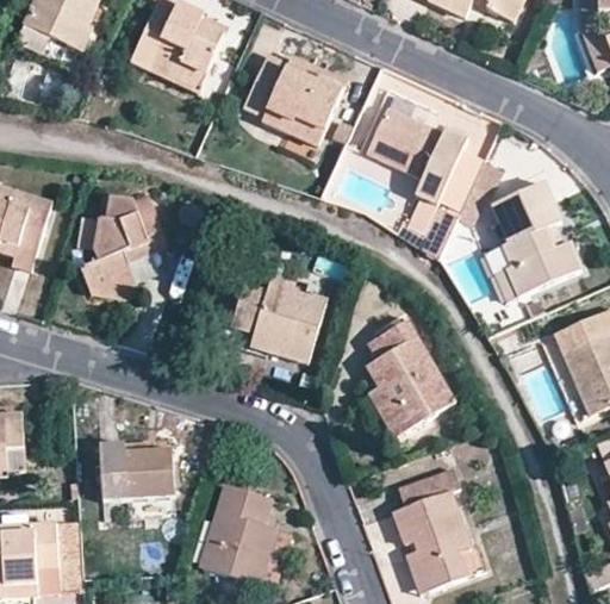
[(36,0),(24,25),(80,51),(91,26),(87,25),(98,0),(36,0)]
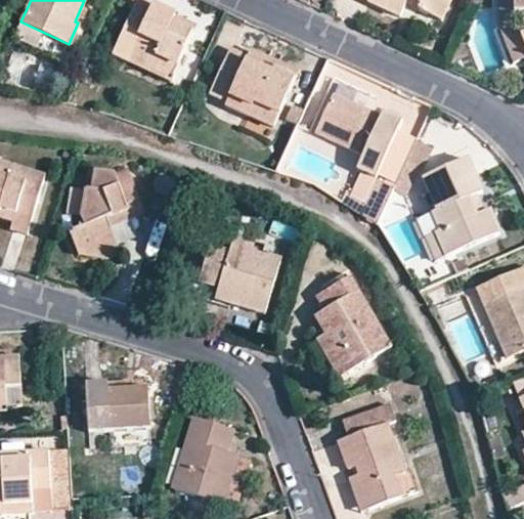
[(135,0),(124,26),(138,32),(131,49),(174,68),(190,28),(172,19),(176,11),(153,1),(150,0),(135,0)]
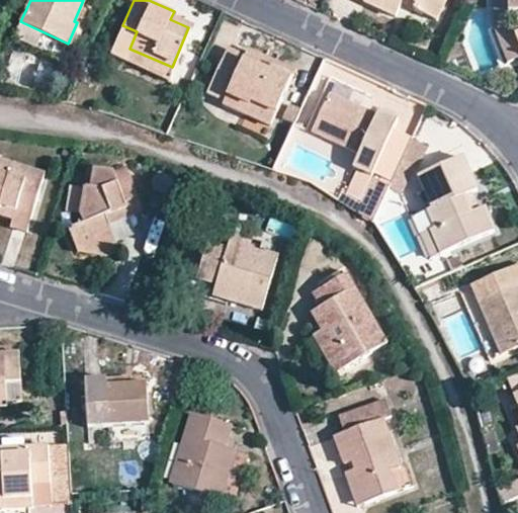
[(361,0),(393,15),(401,1),(401,0),(412,0),(411,6),(434,17),(442,0),(361,0)]
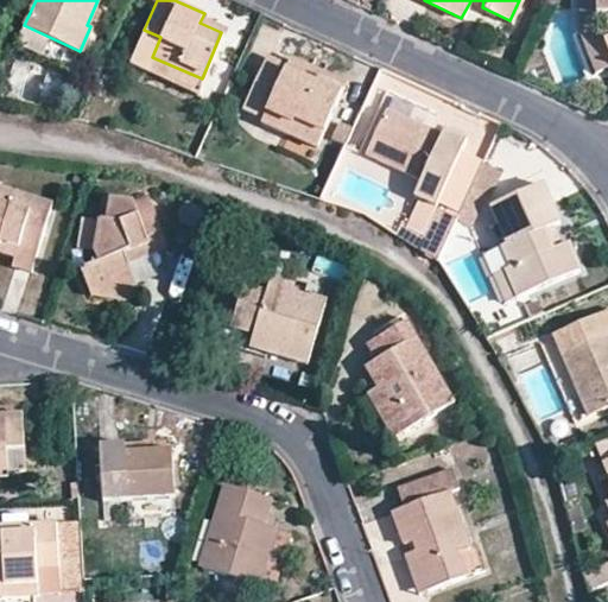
[(578,0),(580,27),(597,68),(607,63),(607,51),(602,36),(595,21),(595,6),(594,0),(578,0)]
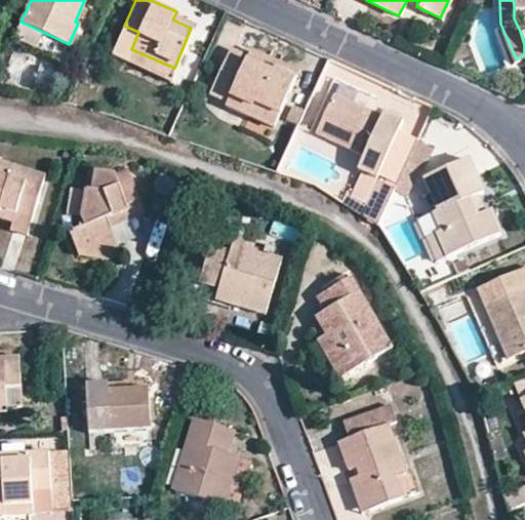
[(513,0),(514,5),(524,8),(524,29),(520,31),(524,44),(524,0),(513,0)]
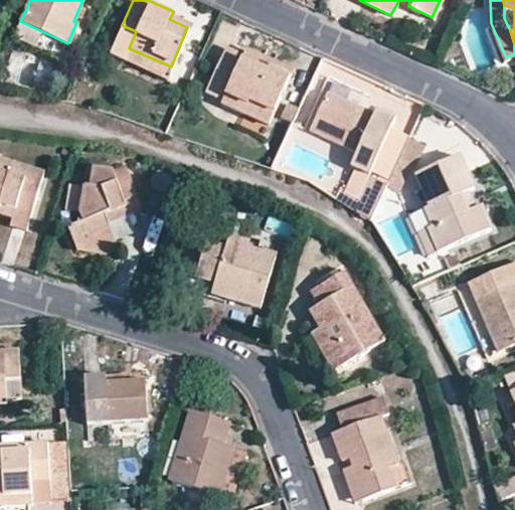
[(191,20),(173,11),(169,19),(187,27),(191,20)]
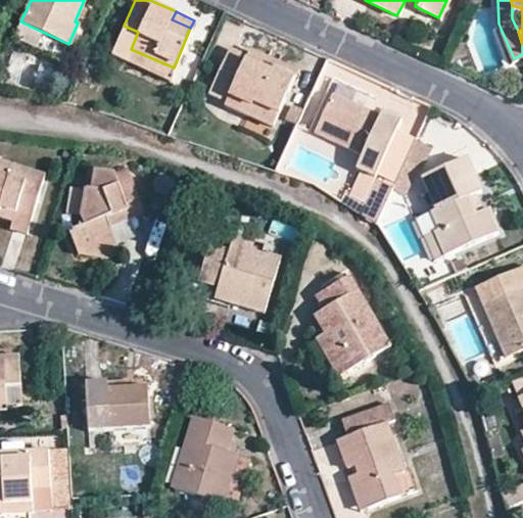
[(68,44),(20,21),(15,35),(63,56),(68,44)]
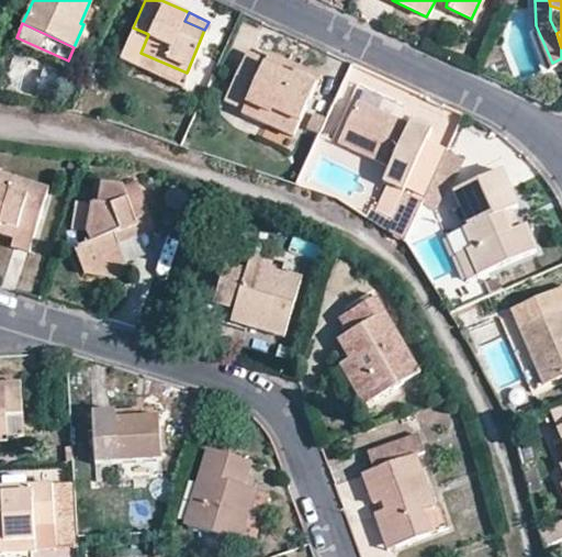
[(298,118),(316,79),(293,68),(295,62),(268,49),(265,57),(246,48),(225,97),(243,104),(240,111),(266,122),(272,106),(298,118)]
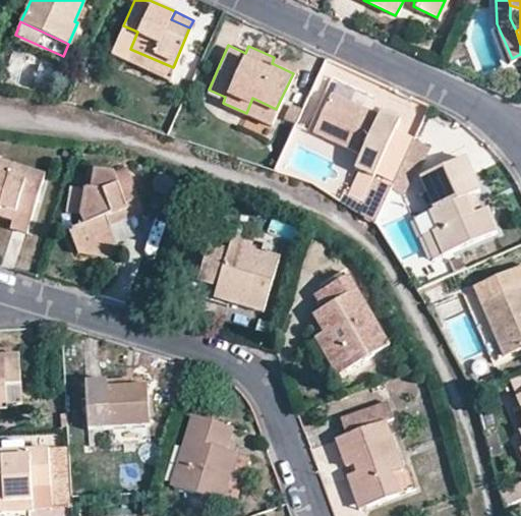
[(173,67),(130,49),(126,57),(169,76),(173,67)]
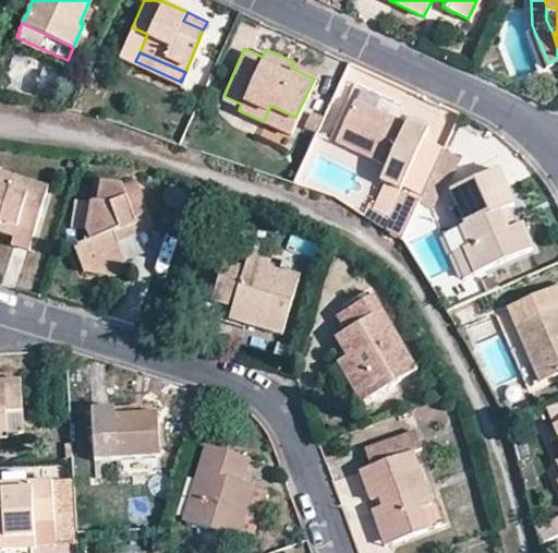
[(316,71),(293,61),(291,68),(314,79),(316,71)]
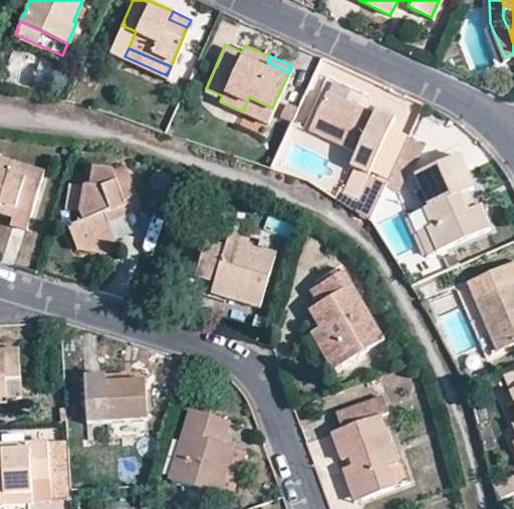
[(371,110),(326,90),(310,129),(354,149),(348,163),(370,173),(397,115),(374,106),(371,110)]
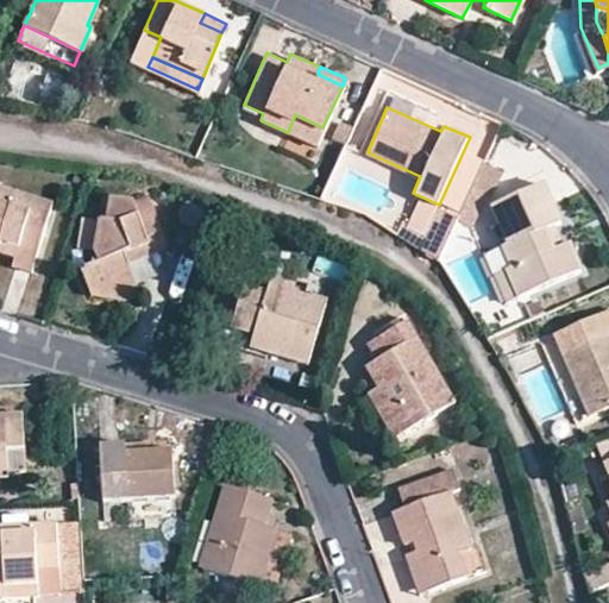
[(315,144),(322,127),(295,114),(288,132),(315,144)]
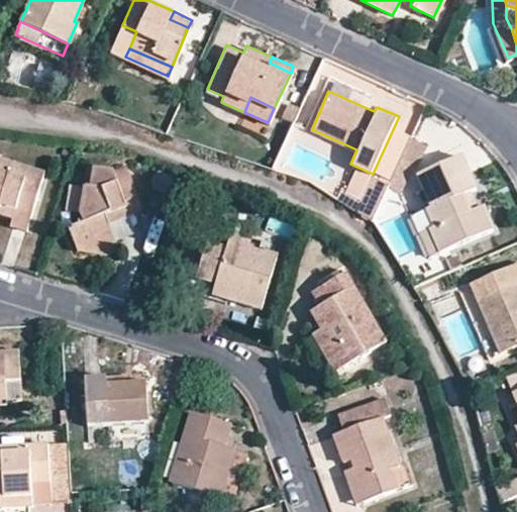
[(433,202),(428,204),(436,223),(432,224),(440,248),(496,225),(486,202),(479,205),(471,208),(464,191),(472,188),(479,185),(463,150),(419,169),(433,202)]
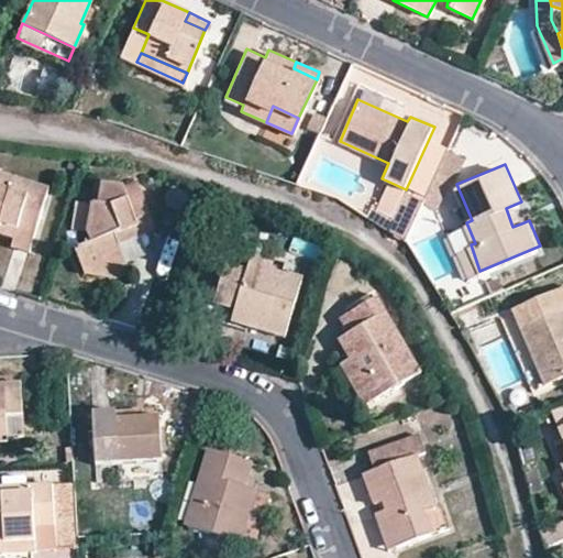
[(0,218),(15,223),(20,211),(37,217),(46,185),(0,170),(0,218)]
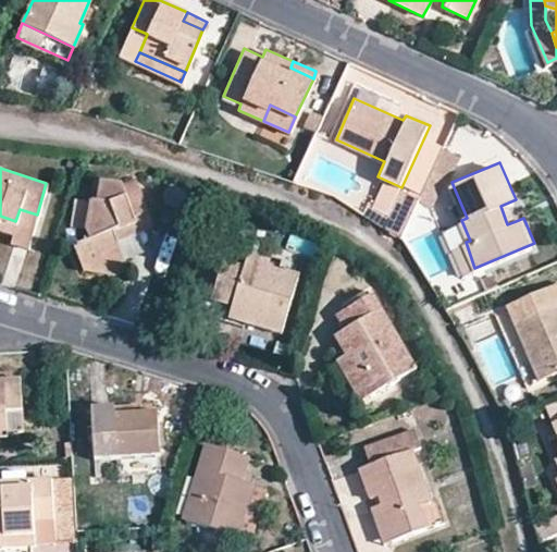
[(98,198),(101,179),(94,178),(90,197),(98,198)]
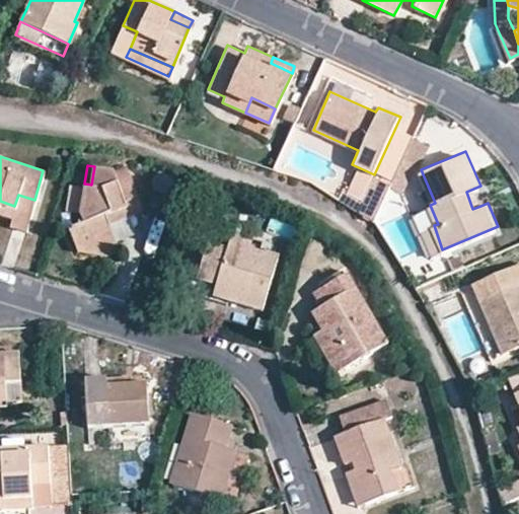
[(131,174),(118,179),(113,169),(94,166),(91,185),(84,184),(76,224),(69,227),(74,243),(99,246),(100,253),(105,254),(107,253),(104,247),(116,242),(108,221),(105,214),(127,206),(129,213),(143,207),(131,174)]
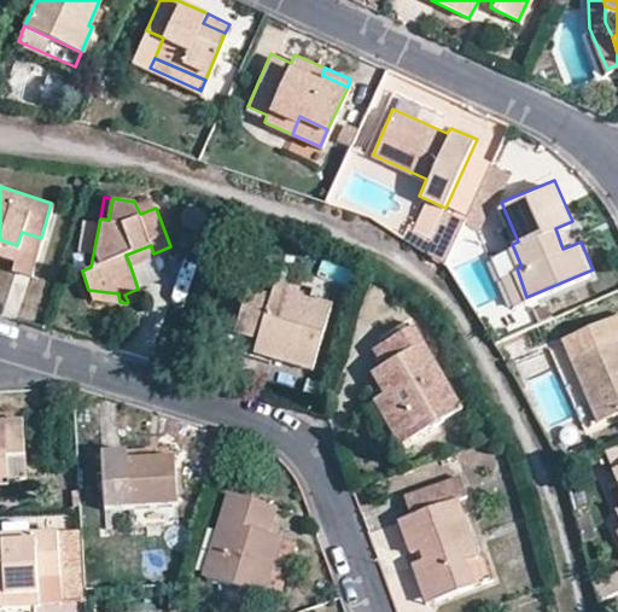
[(572,245),(564,225),(555,228),(563,249),(572,245)]
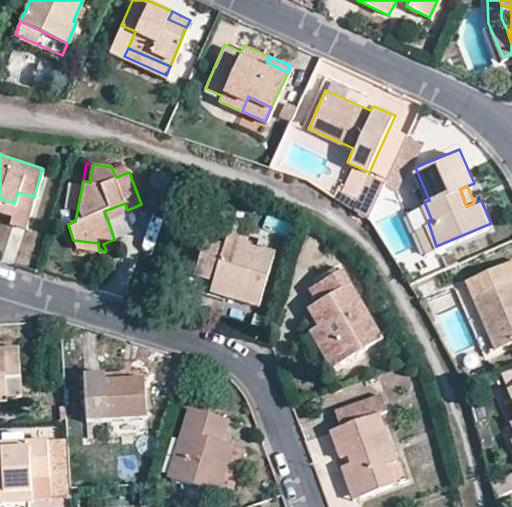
[(18,192),(14,203),(11,214),(8,221),(25,227),(34,197),(18,192)]
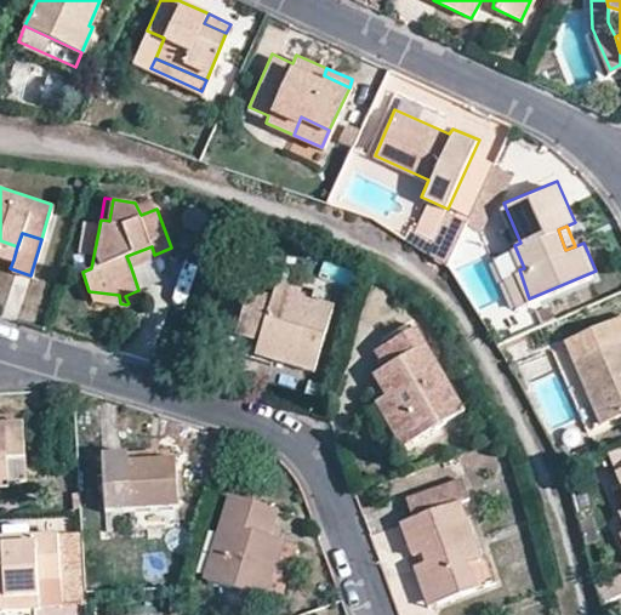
[(0,255),(13,260),(17,246),(0,240),(0,255)]
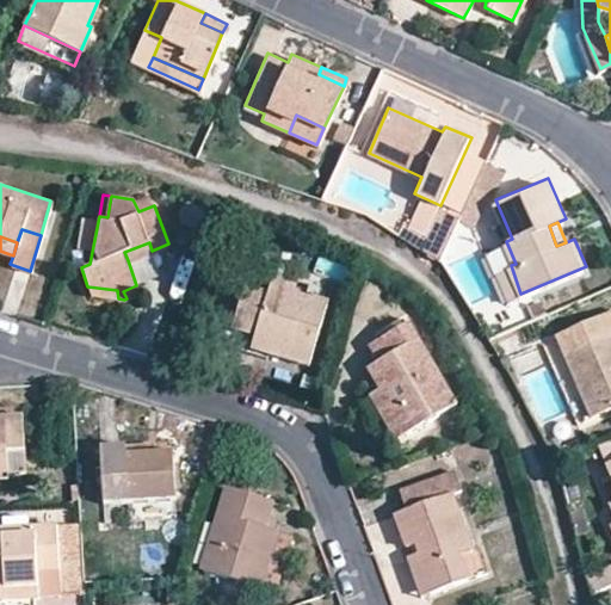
[(516,264),(506,241),(489,248),(498,271),(511,265),(516,264)]
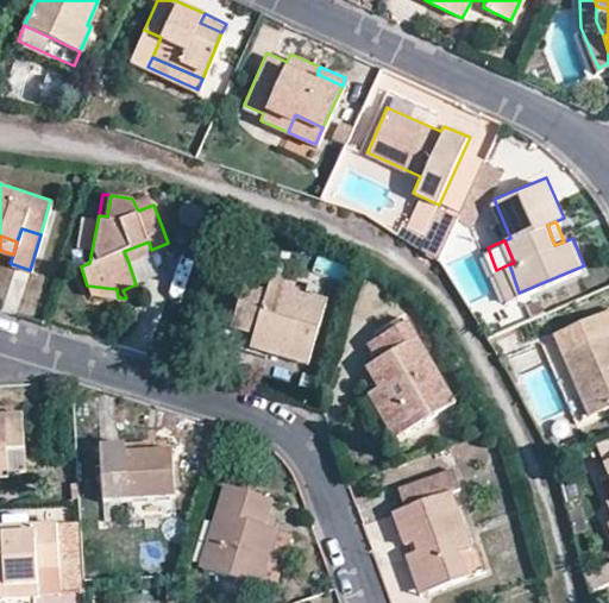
[(151,250),(149,242),(124,251),(127,259),(151,250)]
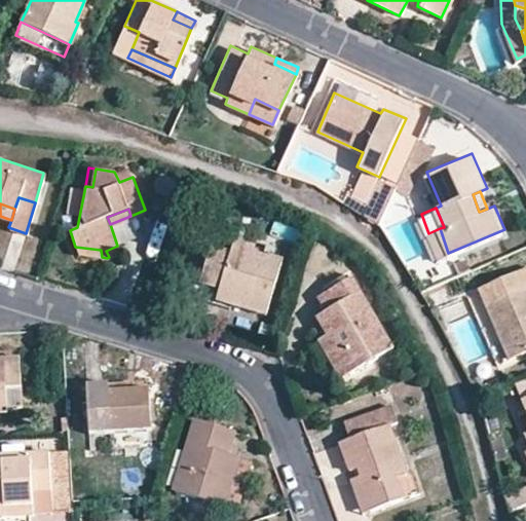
[(448,253),(440,228),(428,233),(438,257),(448,253)]
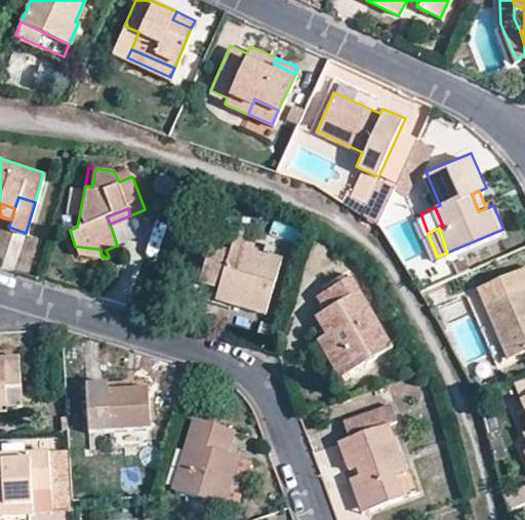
[(234,235),(230,249),(248,254),(252,241),(234,235)]
